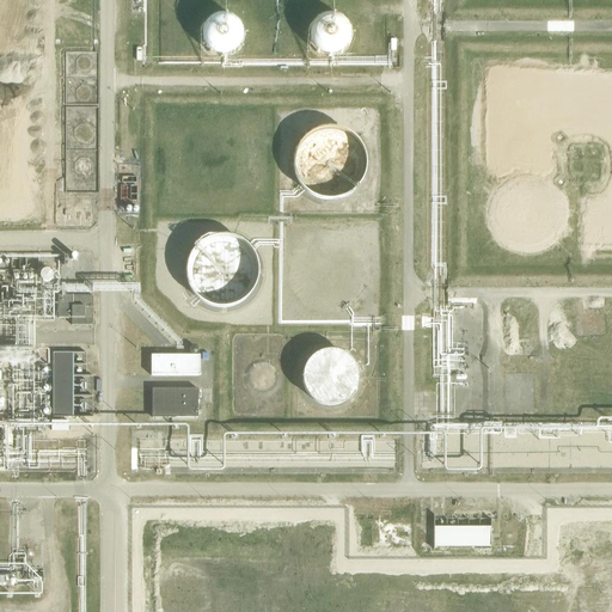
[(243,35),(243,34),(242,30),(240,28),(239,24),(237,20),(233,18),(230,16),(225,14),(221,14),(216,16),(214,17),(210,18),(208,20),(206,24),(204,28),(203,30),(203,34),(203,38),(204,41),(206,44),(208,47),(210,49),(214,51),(216,53),(221,54),(225,54),(230,53),(233,50),(237,48),(239,46),(240,41),(242,38),(243,35)]
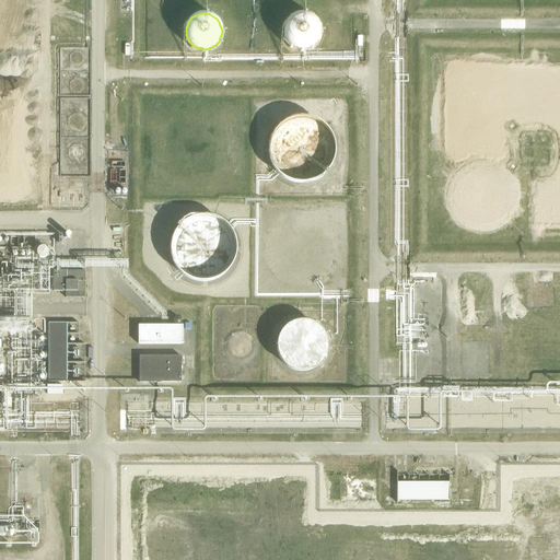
[(321,32),(321,28),(319,25),(318,23),(316,20),(313,18),(310,15),(307,14),(303,14),(300,14),(296,15),(292,16),(290,19),(288,21),(286,25),(286,28),(284,32),(286,35),(286,38),(288,41),(289,44),(292,46),(294,47),(299,49),(301,49),(305,49),(308,48),(312,47),(315,45),(317,42),(318,39),(319,36),(321,32)]
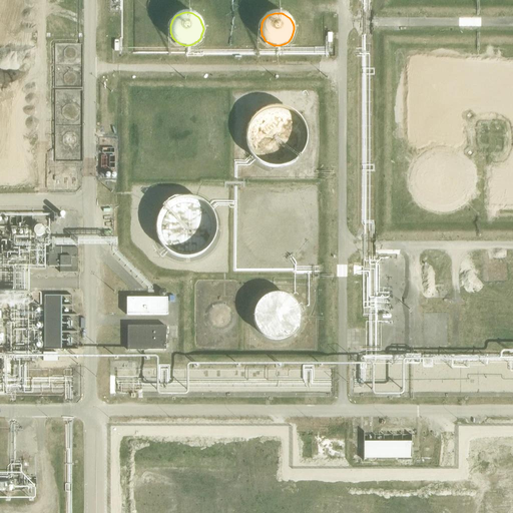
[(0,76),(23,77),(24,44),(0,42),(0,76)]
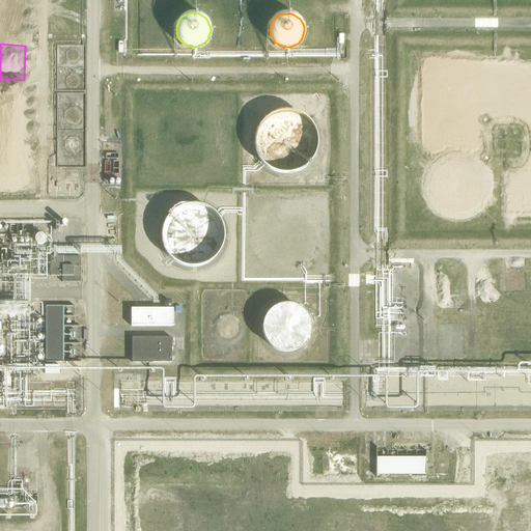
[(0,94),(0,130),(25,131),(26,96),(0,94)]
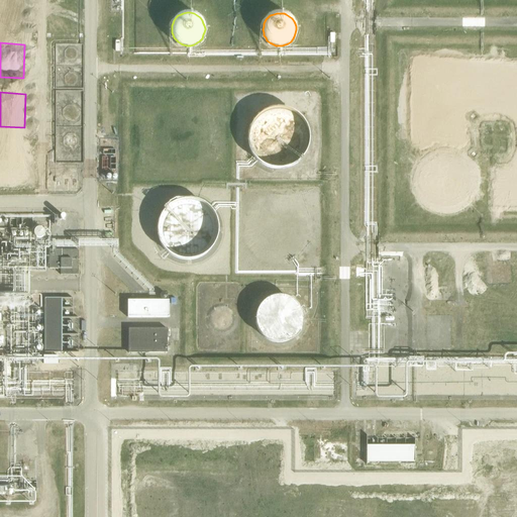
[(264,166),(286,171),(304,161),(312,142),(308,123),(292,110),(274,109),(259,117),(249,132),(252,153),(264,166)]
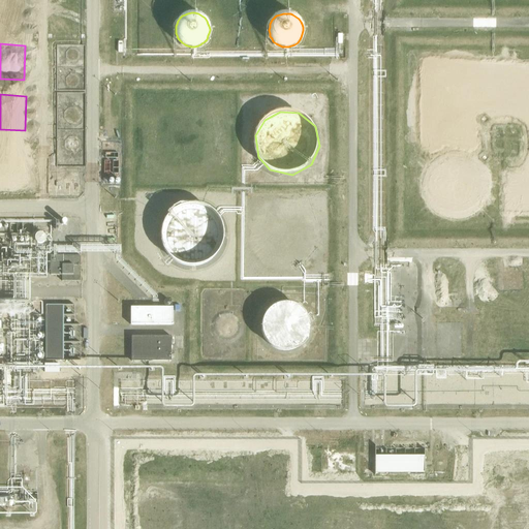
[(176,262),(197,268),(217,257),(225,238),(220,218),(205,206),(185,204),(170,212),(161,228),(164,250),(176,262)]
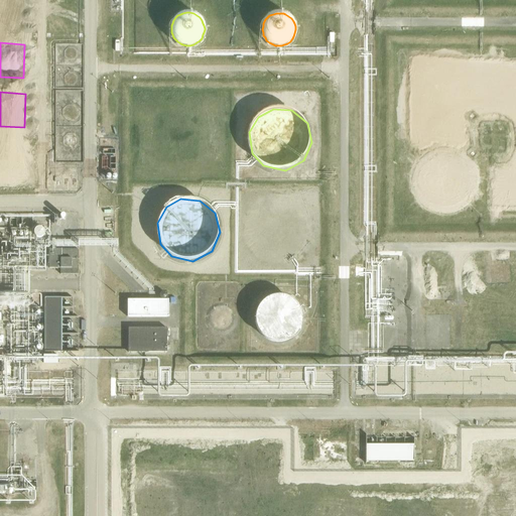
[(35,245),(49,246),(50,228),(36,227),(35,245)]
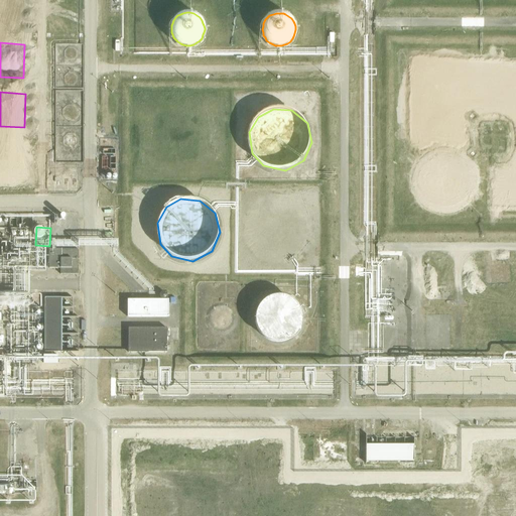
[(79,274),(78,250),(61,250),(49,250),(49,268),(60,268),(60,274),(79,274)]
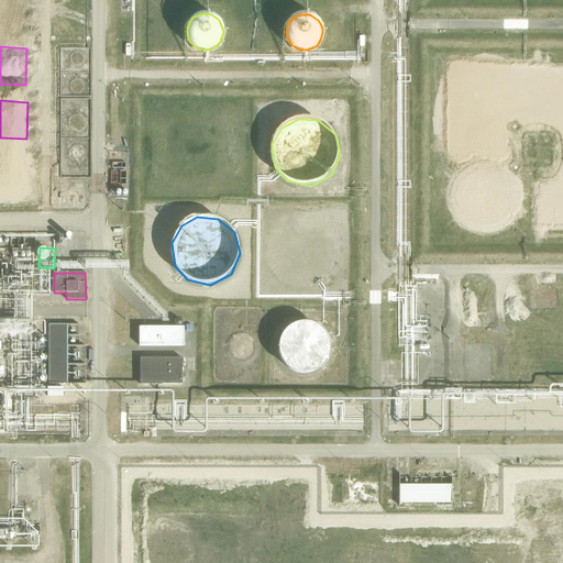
[(48,384),(66,384),(66,324),(48,324),(48,384)]
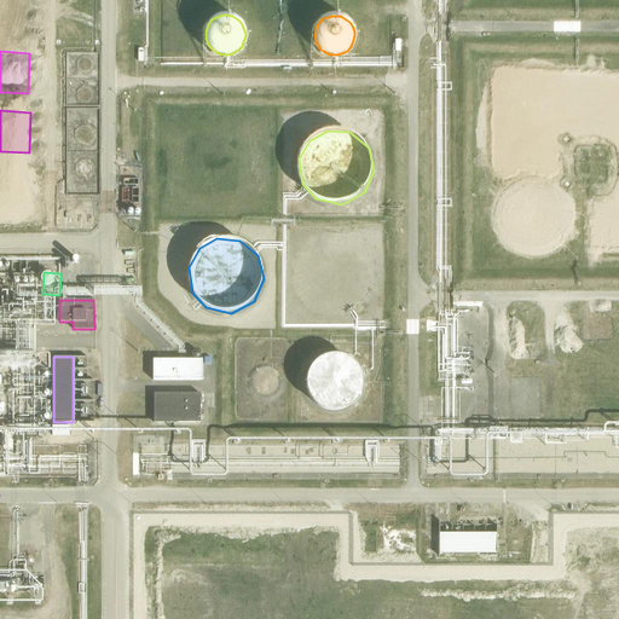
[(322,406),(342,409),(357,400),(362,381),(356,365),(341,358),(322,360),(310,375),(311,395),(322,406)]
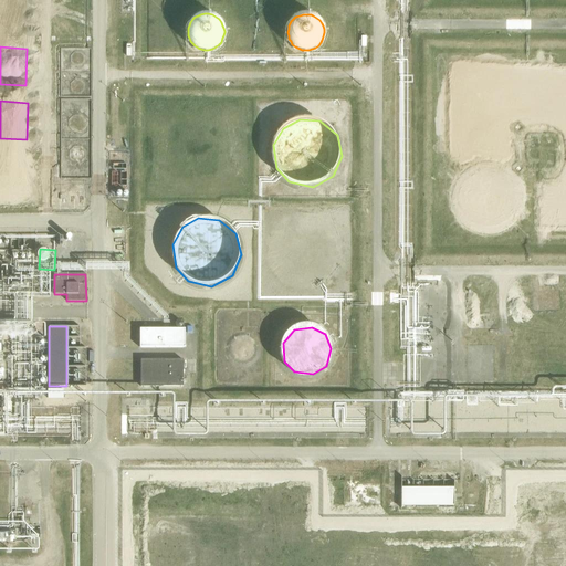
[(184,348),(184,329),(138,329),(138,348),(184,348)]
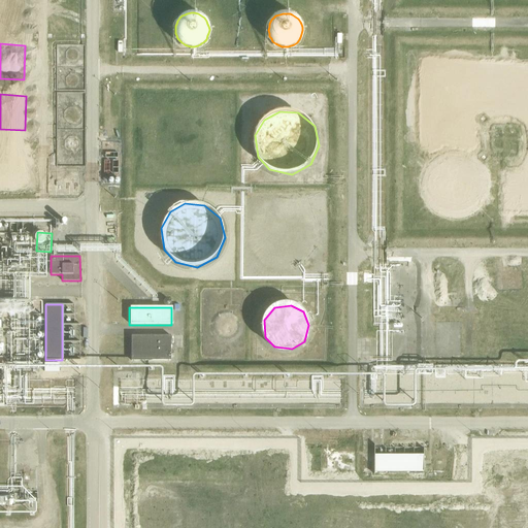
[(170,360),(170,337),(131,337),(131,359),(170,360)]
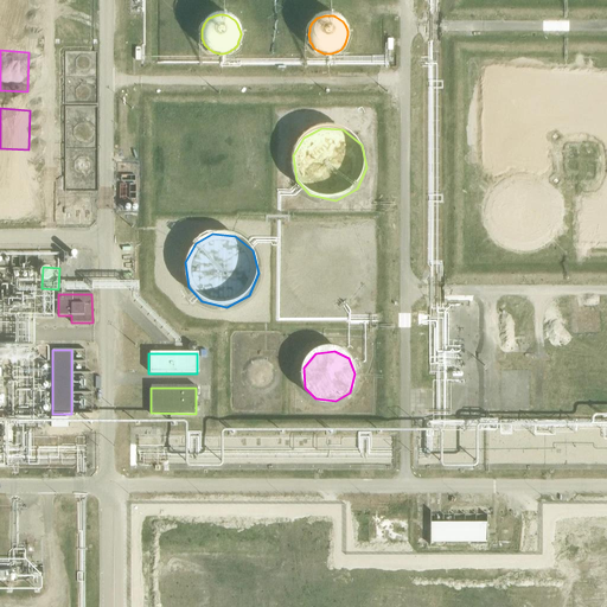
[(486,542),(486,523),(430,523),(430,543),(486,542)]
